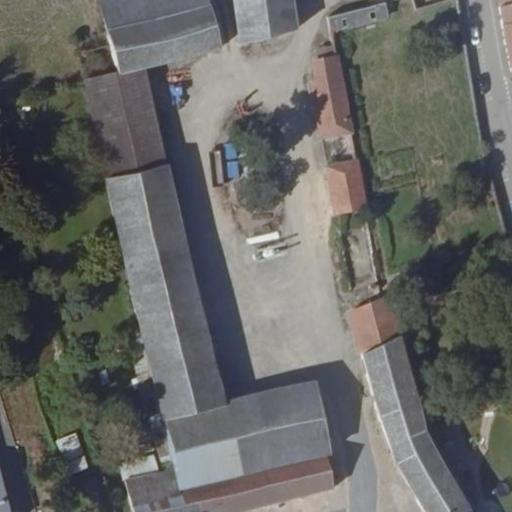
[(75,45),(86,86),(91,85),(149,70),(220,51),(205,0),(146,0),(104,12),(110,35),(75,45)]
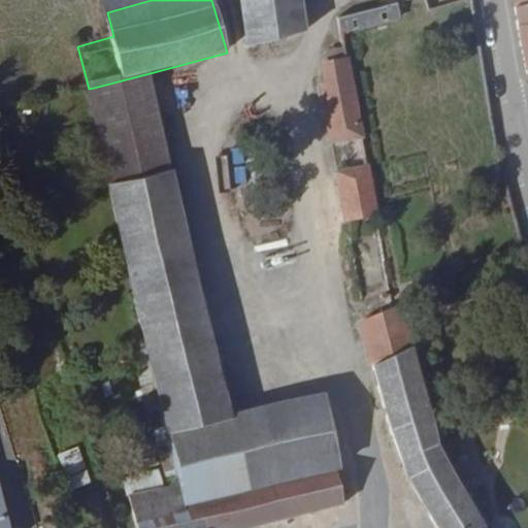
[(305,31),(299,0),(243,0),(251,46),(305,31)]
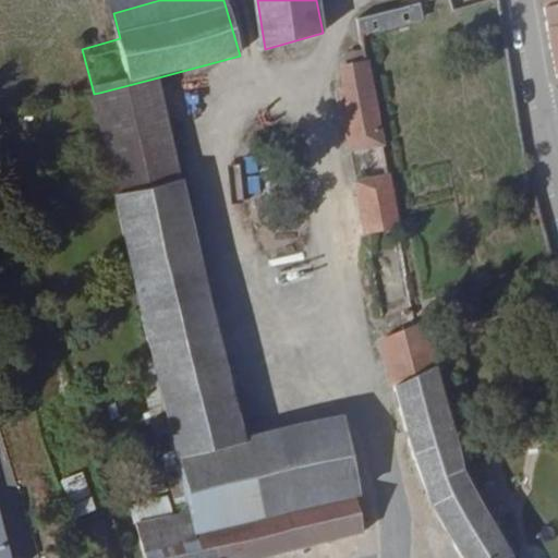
[(365,36),(422,21),(417,3),(362,19),(365,36)]
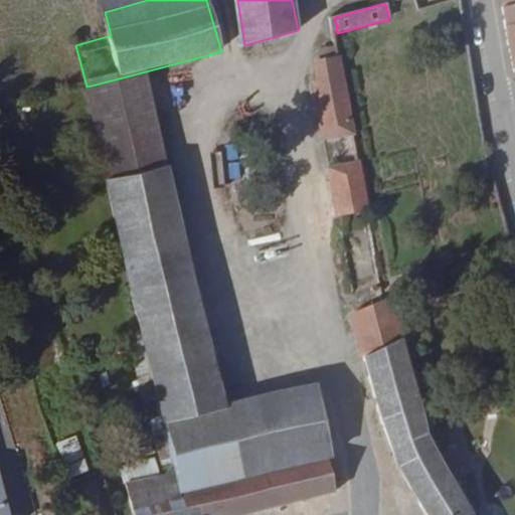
[(514,4),(506,7),(511,43),(514,66),(514,4)]
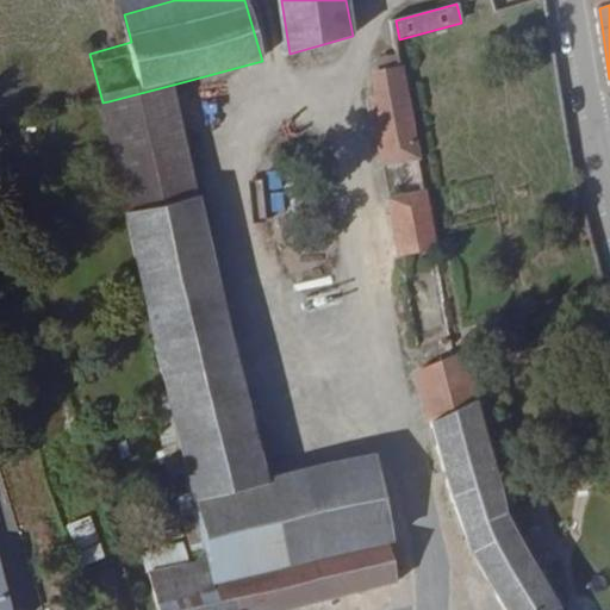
[(402,54),(384,57),(386,73),(405,69),(402,54)]
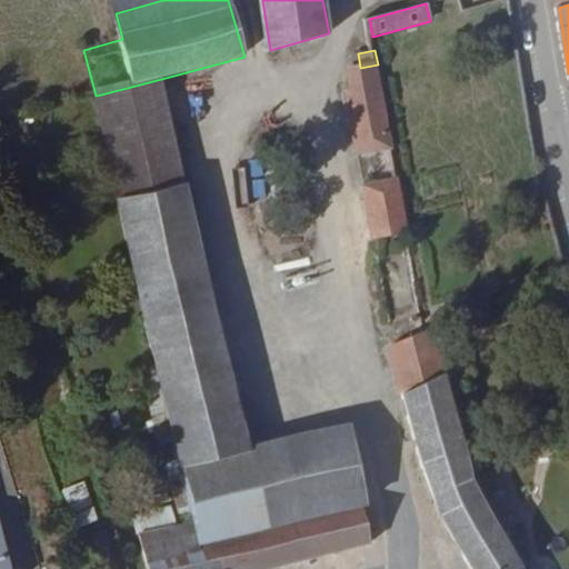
[(360,68),(353,69),(358,93),(382,90),(378,65),(360,68)]
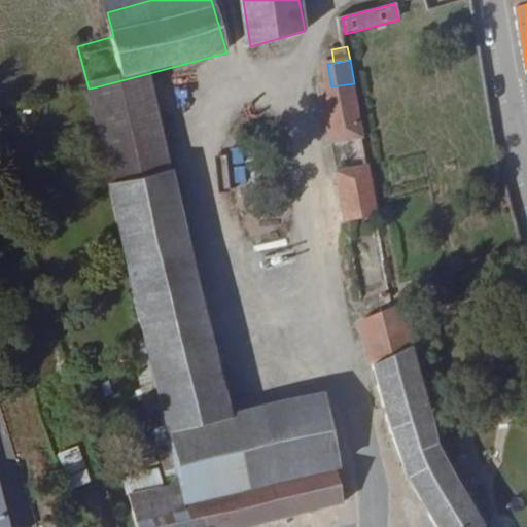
[(324,405),(235,426),(153,72),(94,88),(181,479),(174,489),(137,499),(142,520),(340,466),(324,405)]
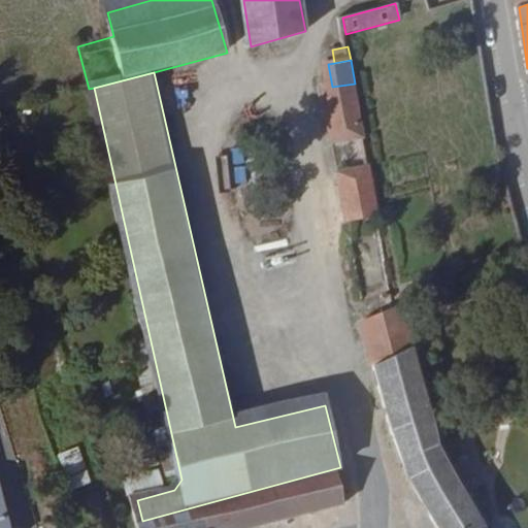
[(334,125),(361,121),(355,84),(332,87),(327,88),(334,125)]
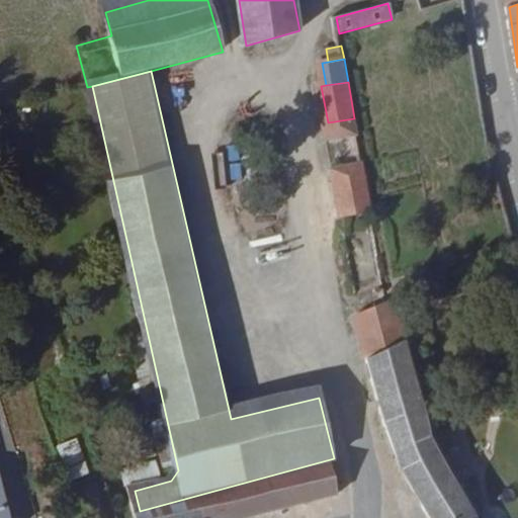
[(331,141),(357,137),(354,118),(328,122),(331,141)]
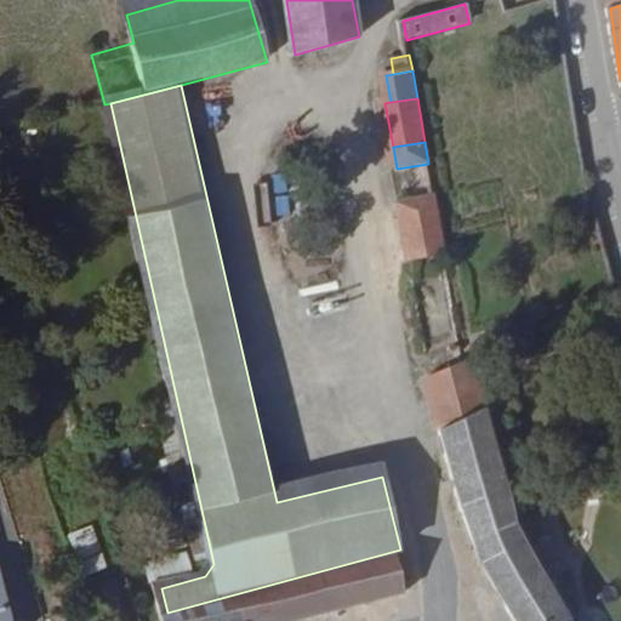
[(414,258),(445,252),(434,198),(404,204),(414,258)]
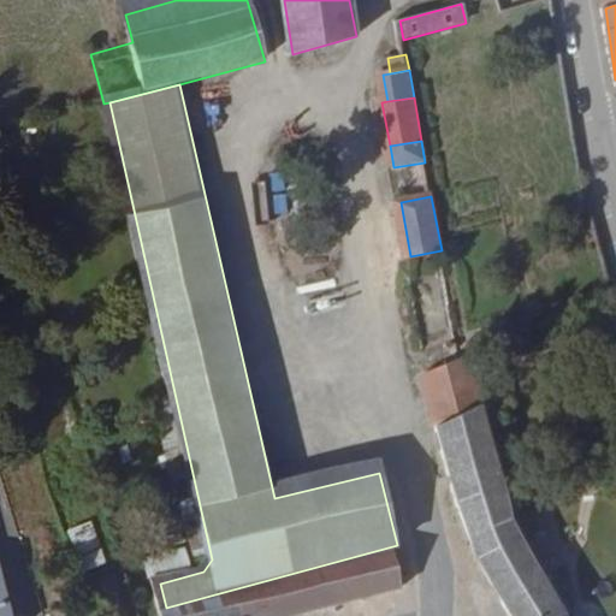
[(615,344),(615,329),(596,339),(602,351),(615,344)]
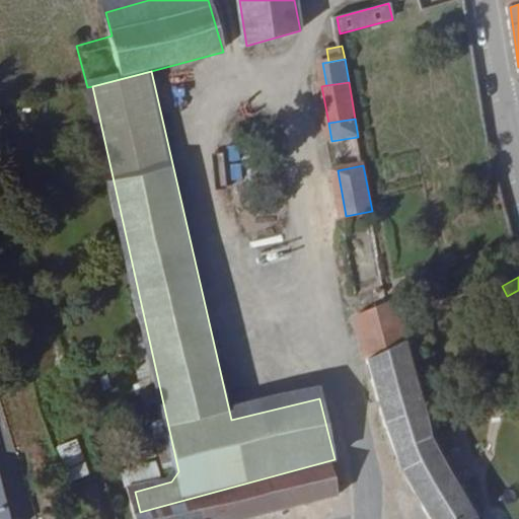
[(369,347),(395,442),(433,518),(469,518),(476,516),(434,431),(409,342),(405,329),(369,347)]
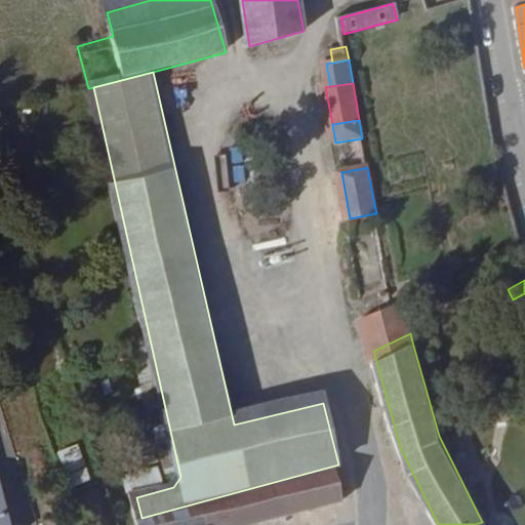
[(70,489),(85,484),(75,454),(59,460),(70,489)]
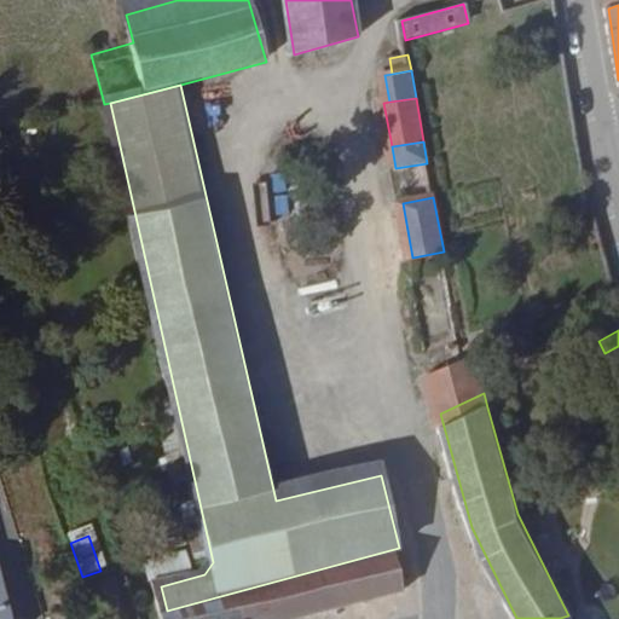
[(299,618),(410,590),(399,548),(167,611),(169,618),(299,618)]
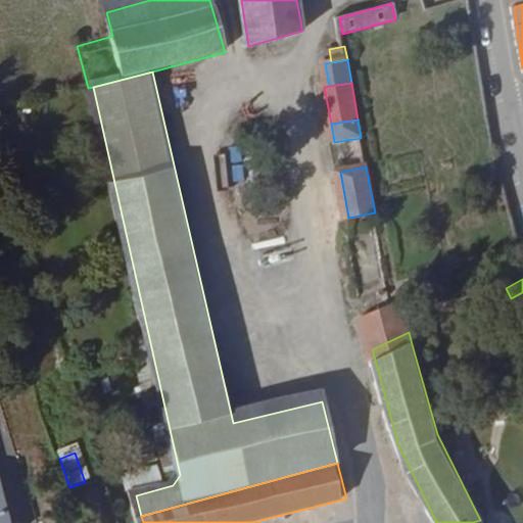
[(0,522),(12,522),(1,475),(0,475),(0,522)]
